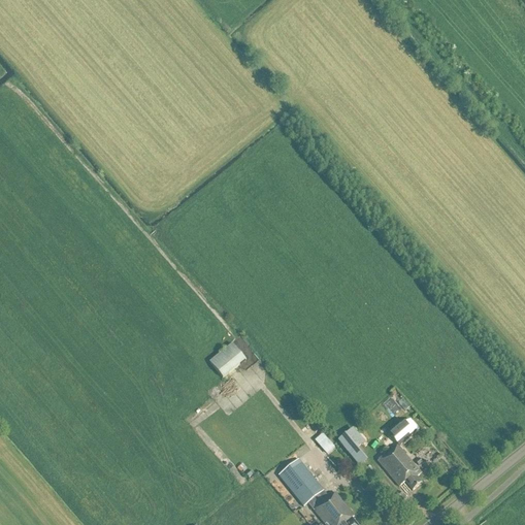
[(220,378),(242,359),(228,342),(205,361),(220,378)]
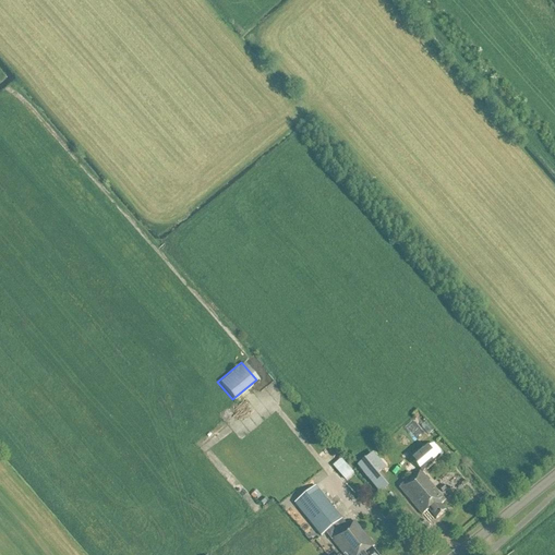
[(407,444),(398,453),(406,460),(414,453),(407,444)]
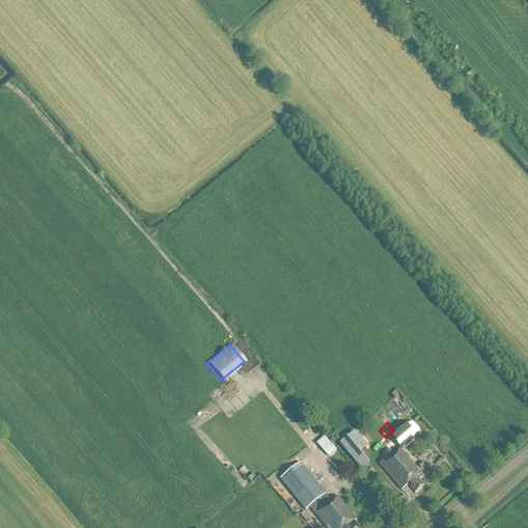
[(420,484),(416,478),(420,474),(398,447),(413,435),(405,424),(391,435),(398,444),(377,462),(398,489),(405,483),(412,492),(420,484)]
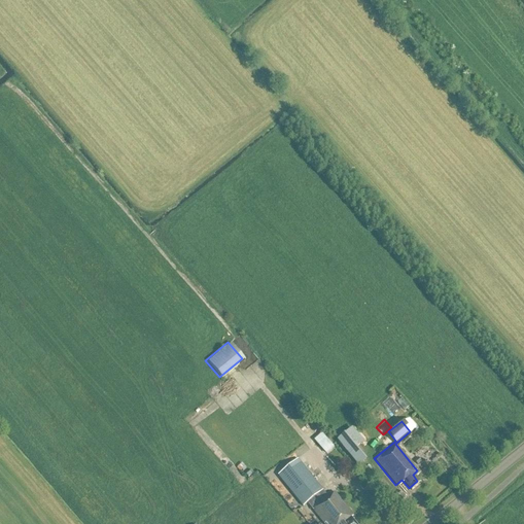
[(324,450),(334,445),(324,429),(316,434),(324,450)]
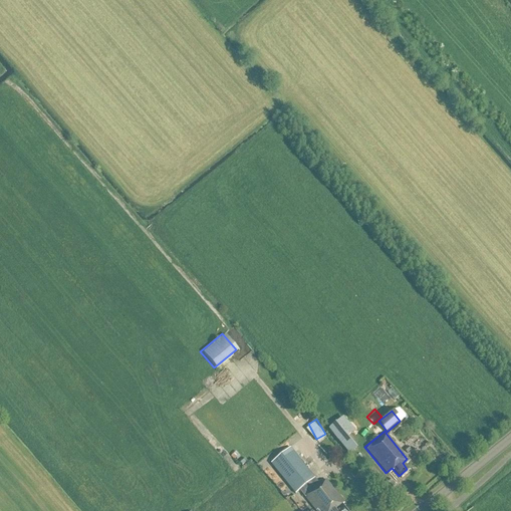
[(312,476),(287,446),(268,462),(292,492),(296,489),(302,496),(314,510),(344,510),(339,503),(341,501),(323,478),(317,483),(311,477),(312,476)]
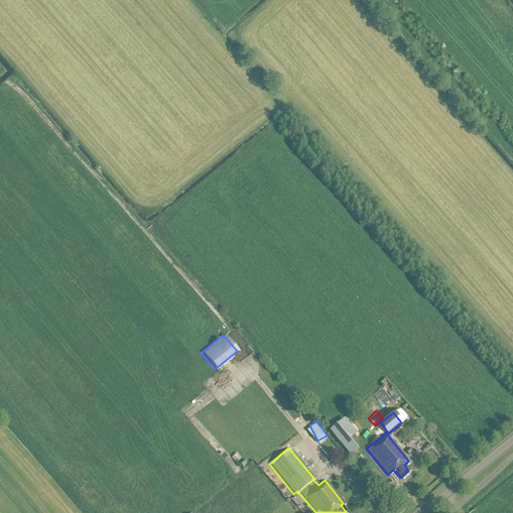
[(451,455),(444,459),(449,464),(454,459),(451,455)]
